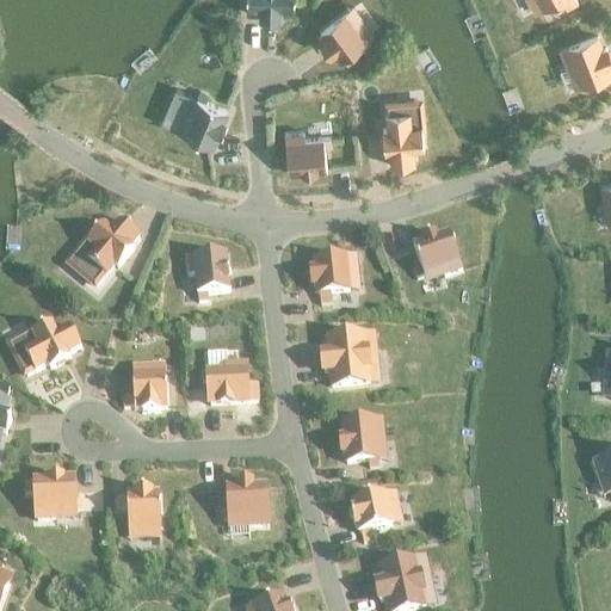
[(246,0),(246,13),(260,14),(260,19),(279,20),(279,14),(294,16),(294,0),(246,0)]
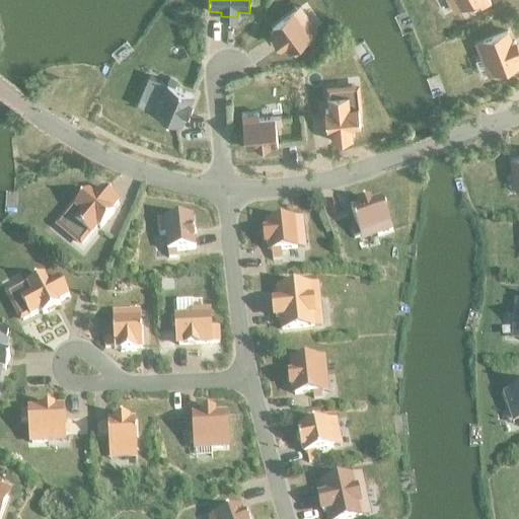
[(310,33),(294,12),(272,28),(276,34),(274,36),(281,47),(283,45),(288,51),(289,49),(294,57),(302,51),(297,44),(310,33)]
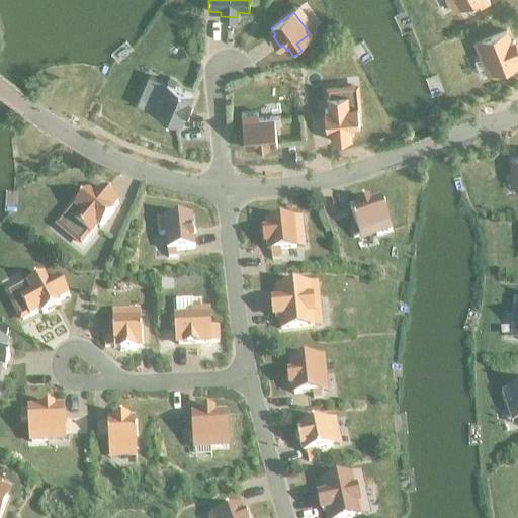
[(506,32),(476,45),(481,59),(487,57),(493,72),(493,71),(495,77),(503,74),(501,69),(517,62),(515,54),(517,53),(513,41),(510,42),(506,32)]
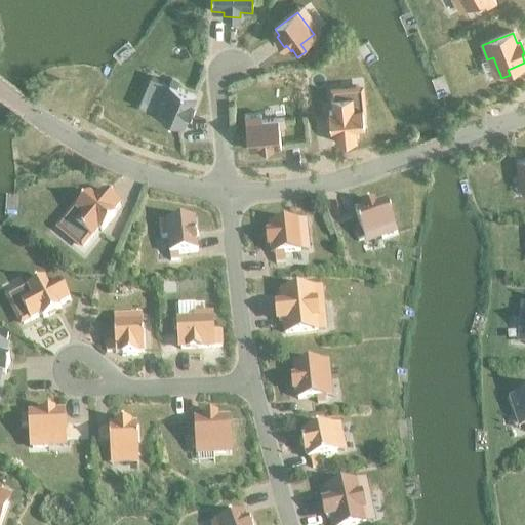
[(151,77),(137,107),(150,113),(182,126),(187,115),(189,116),(194,105),(191,104),(195,95),(176,88),(178,82),(171,79),(169,85),(168,85),(151,77)]
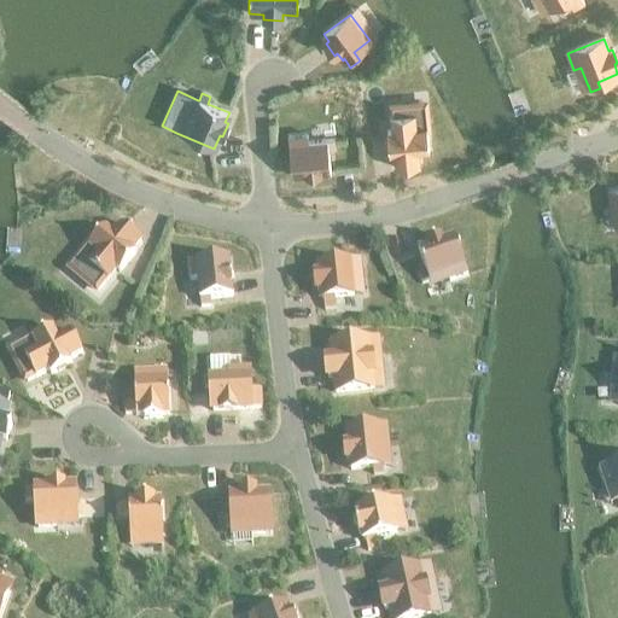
[(394,155),(395,169),(419,167),(418,152),(429,151),(426,128),(415,129),(414,115),(402,116),(401,106),(390,108),(390,117),(391,132),(386,133),(389,155),(394,155)]
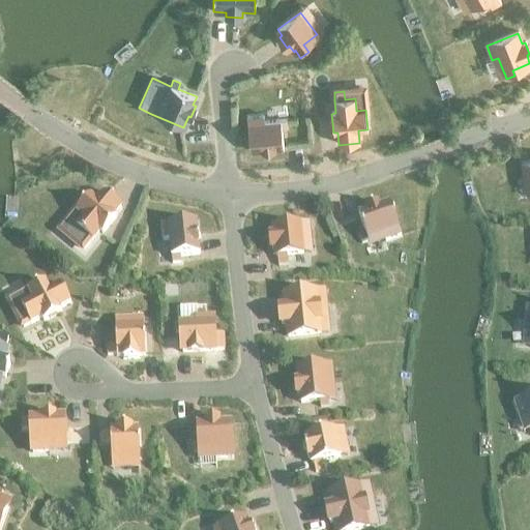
[(263,116),(246,118),(249,148),(249,152),(283,149),(281,129),(287,128),(286,120),(280,121),(280,120),(263,122),(263,116)]
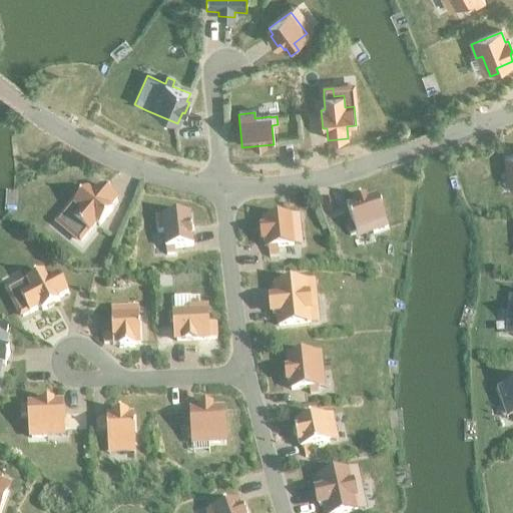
[(108,209),(116,200),(100,187),(92,196),(85,191),(73,205),(80,211),(72,220),(80,227),(75,233),(82,239),(87,233),(88,233),(96,224),(99,226),(111,212),(108,209)]
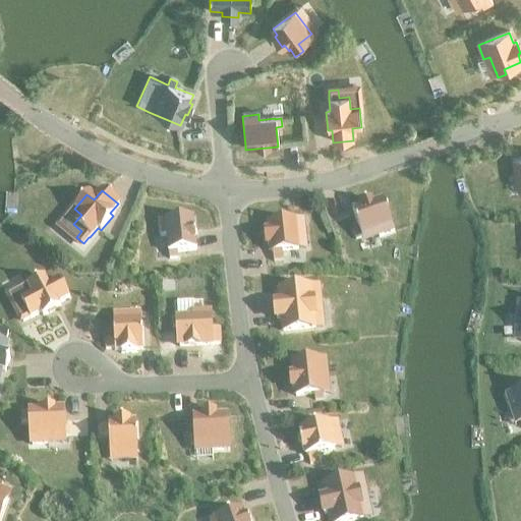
[(351,212),(358,230),(352,232),(355,240),(360,238),(361,238),(377,233),(379,239),(394,233),(383,200),(371,205),(370,203),(358,207),(359,209),(351,212)]
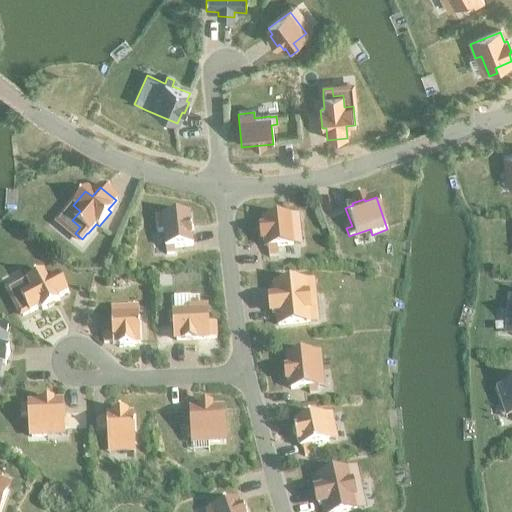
[(189,215),(155,219),(157,234),(163,234),(165,250),(192,247),(189,215)]
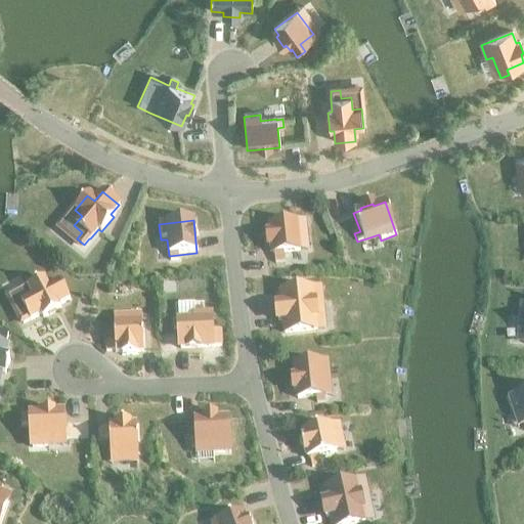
[(277,227),(266,228),(269,256),(297,253),(296,233),(303,232),(302,225),(295,226),(295,225),(290,226),(290,223),(277,224),(277,227)]
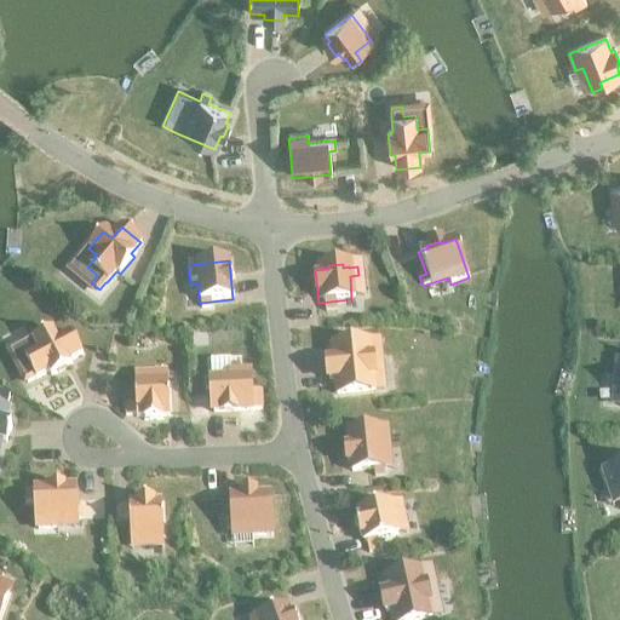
[(81,356),(70,334),(57,342),(52,332),(32,343),(36,352),(23,359),(29,369),(21,374),(27,384),(34,379),(35,380),(49,373),(51,378),(70,367),(68,363),(81,356)]
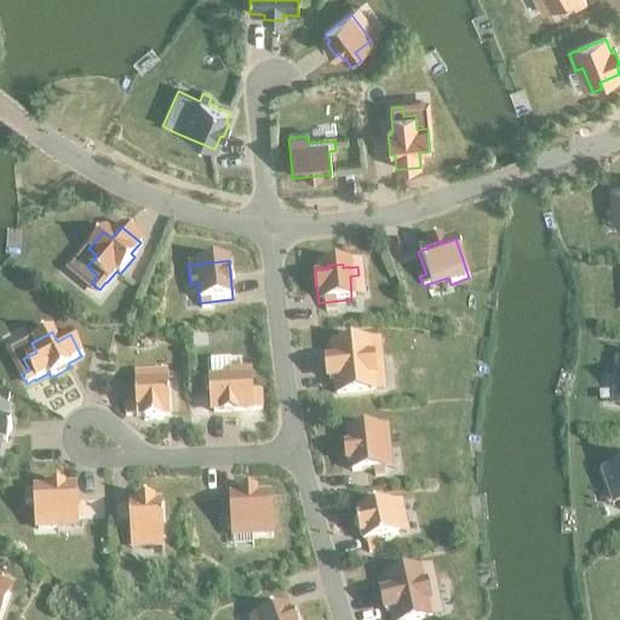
[(334,380),(336,396),(374,391),(371,360),(380,359),(379,344),(369,345),(369,344),(331,349),(332,363),(327,363),(328,382),(334,380)]
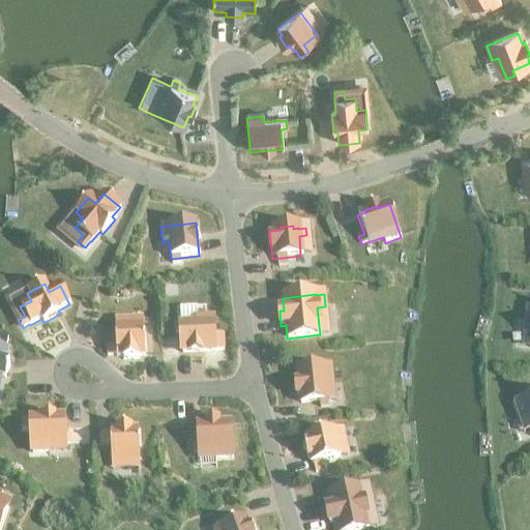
[(180,326),(174,327),(174,335),(180,334),(181,354),(213,352),(223,351),(223,334),(213,335),(212,319),(197,319),(196,310),(179,310),(180,326)]
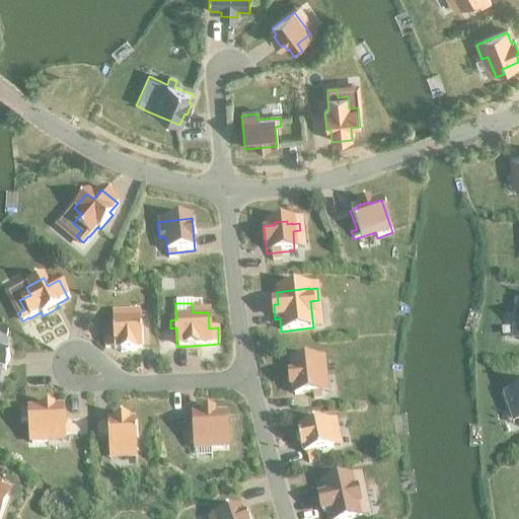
[(141,350),(140,321),(113,322),(113,340),(103,341),(104,349),(114,349),(114,351),(121,351),(121,353),(134,353),(134,350),(141,350)]
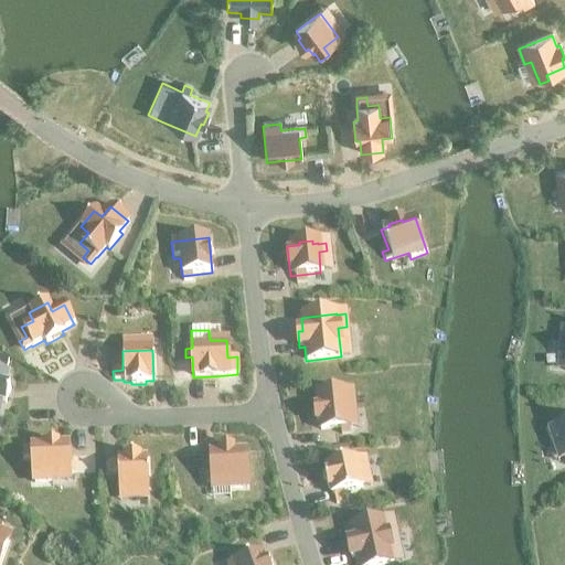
[(0,406),(1,403),(6,404),(9,386),(4,385),(8,372),(0,370),(0,406)]
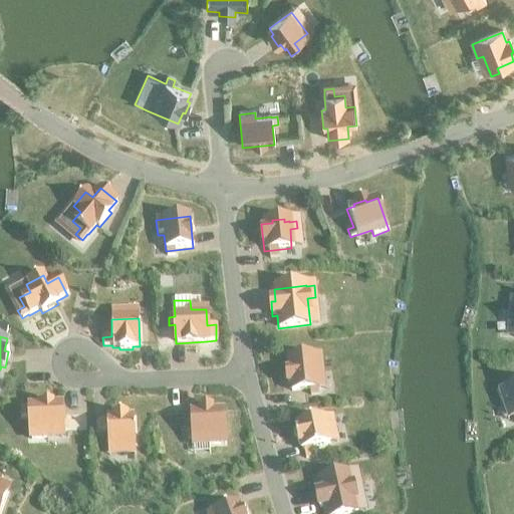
[(320,357),(288,361),(289,372),(286,372),(287,384),(290,383),(291,393),(309,391),(310,397),(318,396),(317,390),(316,373),(322,372),(320,357)]
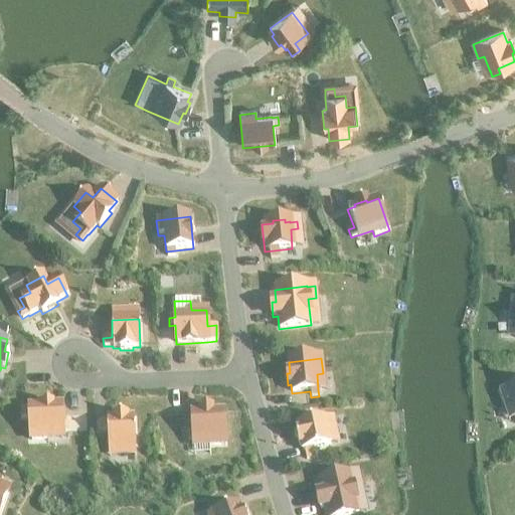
[(514,385),(499,391),(504,406),(510,405),(514,420),(514,419),(514,385)]
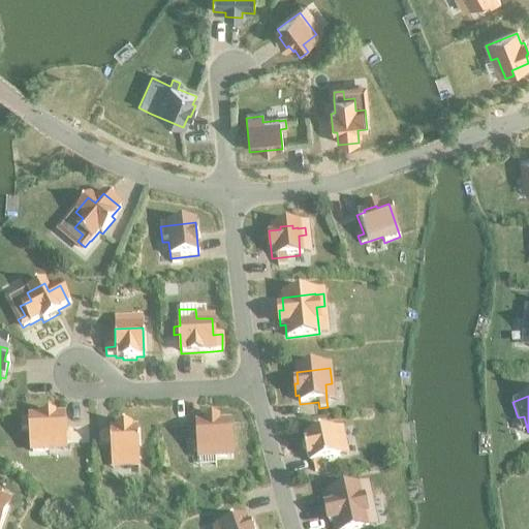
[(30,418),(20,419),(21,430),(31,429),(32,453),(48,452),(48,445),(64,445),(64,444),(70,444),(69,436),(63,436),(62,417),(30,418)]
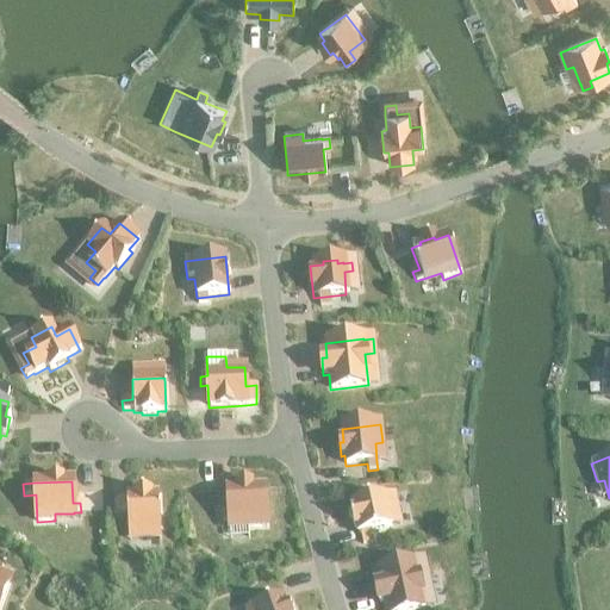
[(248,522),(248,529),(266,528),(265,489),(250,490),(250,486),(237,487),(237,490),(226,491),(228,512),(221,512),(222,522),(229,522),(248,522)]
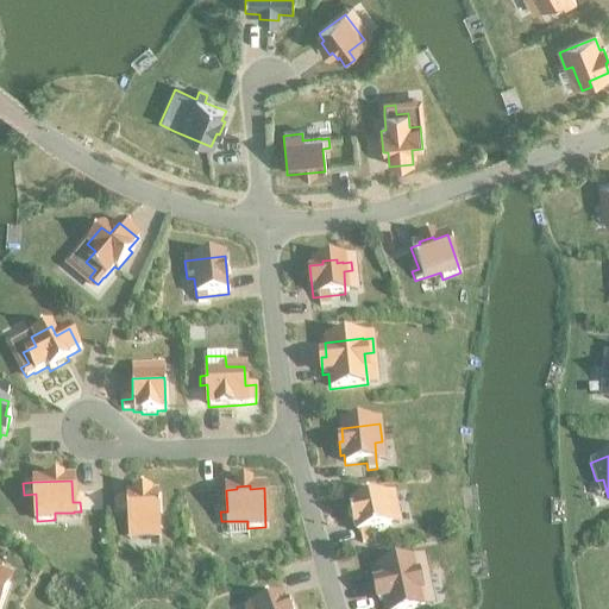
[(126,510),(127,531),(159,529),(158,495),(150,496),(150,493),(133,494),(135,496),(126,497),(126,500),(115,500),(115,510),(126,510)]
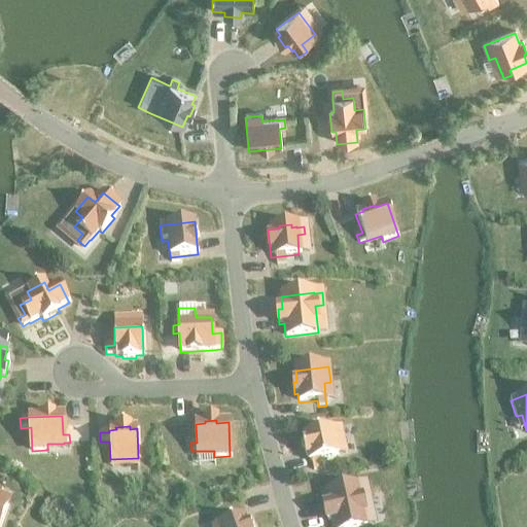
[(315,433),(304,436),(306,443),(303,444),(306,457),(308,456),(310,463),(338,457),(335,437),(342,436),(340,429),(332,431),(332,430),(327,431),(327,428),(315,431),(315,433)]
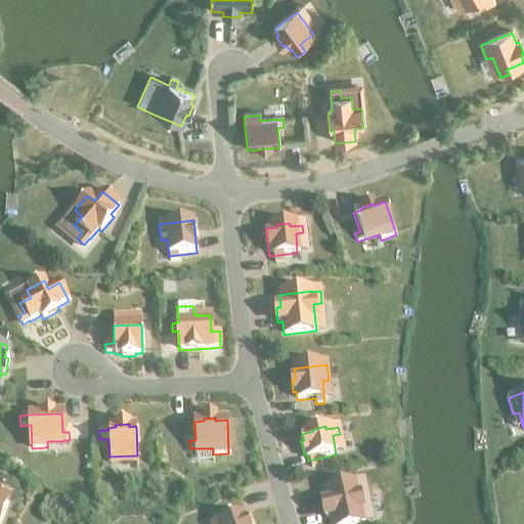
[(330,518),(331,523),(358,523),(364,523),(359,496),(366,494),(363,482),(356,484),(356,483),(323,490),(326,503),(321,504),(324,519),(330,518)]
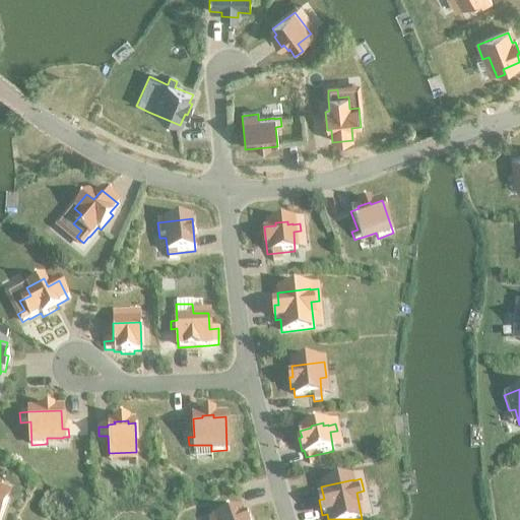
[(247,519),(246,517),(243,518),(241,510),(221,516),(220,511),(212,513),(214,519),(213,519),(247,519)]
